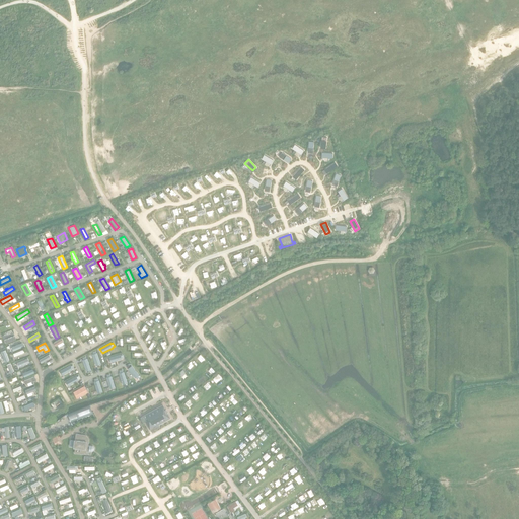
[(93,354),(92,355),(95,366),(100,364),(97,353),(95,353),(95,351),(92,352),(93,354)]
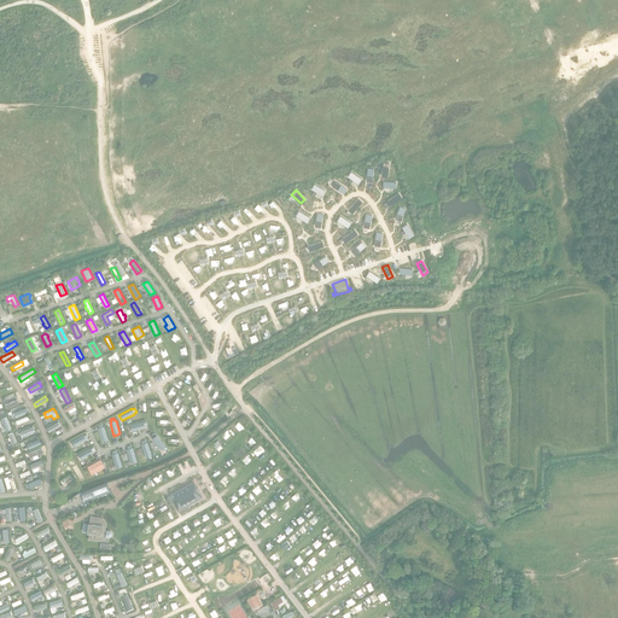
[(144,421),(129,426),(130,432),(145,429),(145,426),(147,426),(146,423),(144,423),(144,421)]
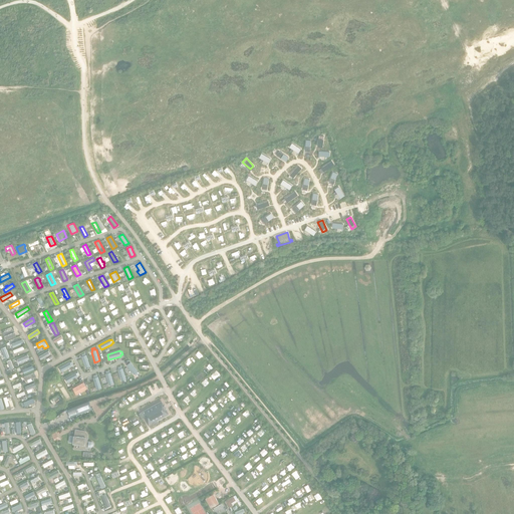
[(48,351),(38,356),(40,359),(50,354),(48,351)]
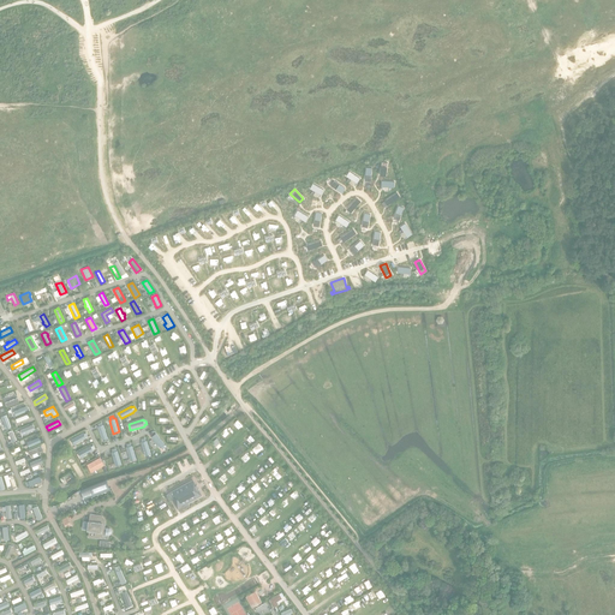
[(99,427),(97,427),(102,440),(108,439),(103,425),(102,425),(101,423),(97,424),(99,427)]
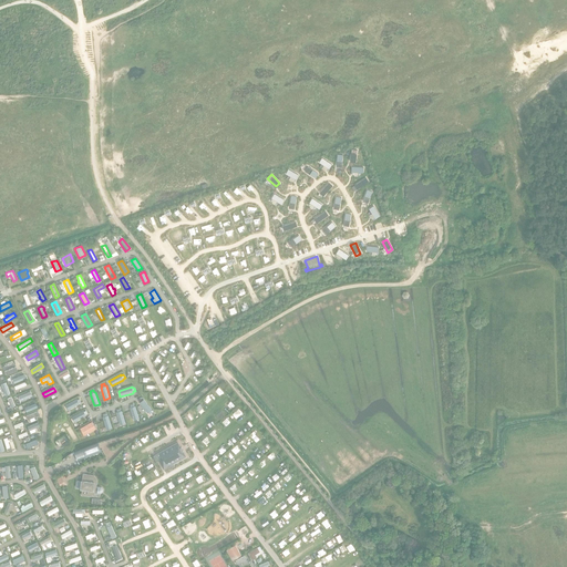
[(20,401),(32,395),(30,391),(19,395),(20,401)]
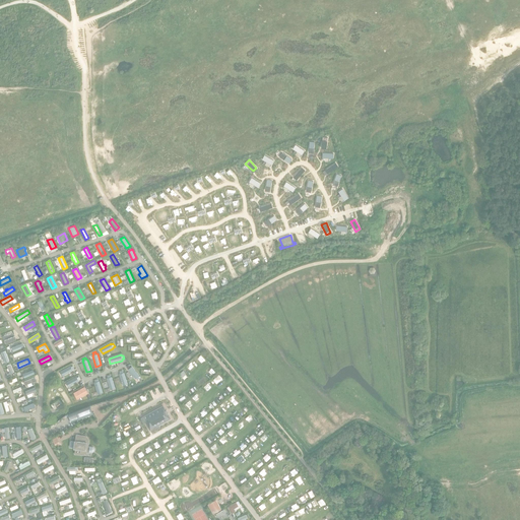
[(70,366),(59,372),(62,376),(73,371),(72,370),(74,369),(72,366),(70,367),(70,366)]
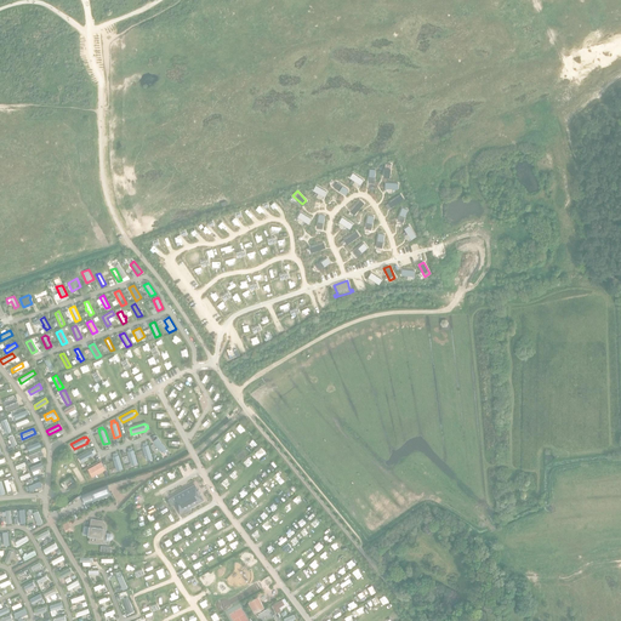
[(166,449),(157,438),(152,442),(161,453),(163,453),(164,454),(167,451),(165,449),(166,449)]
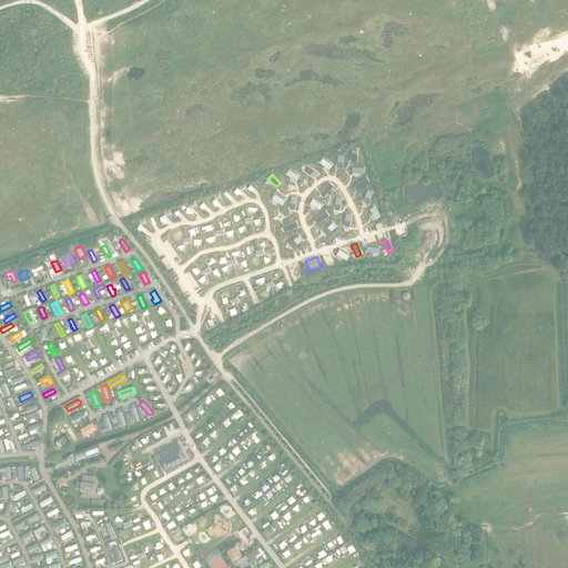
[(131,408),(130,408),(134,422),(140,419),(135,407),(134,407),(133,405),(130,406),(131,408)]
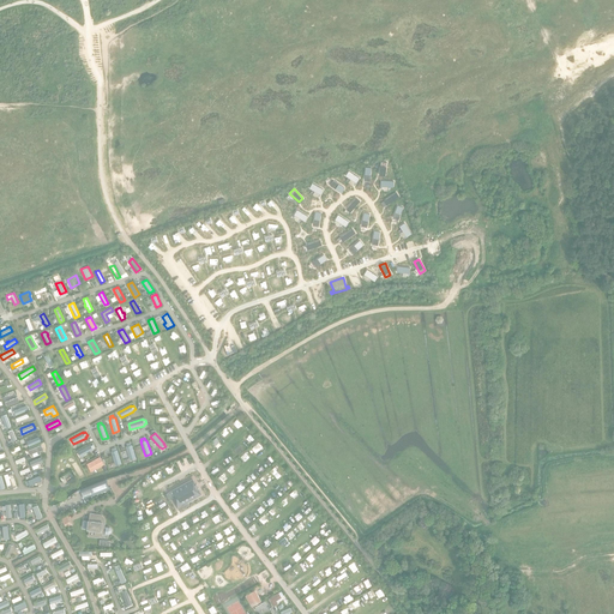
[(127,446),(126,447),(131,461),(136,458),(132,445),(131,445),(130,443),(126,444),(127,446)]
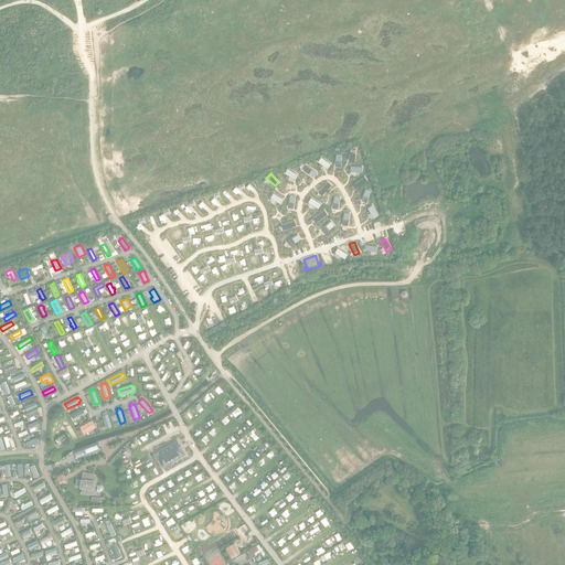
[(83,409),(71,416),(74,420),(85,415),(85,414),(87,413),(85,409),(83,411),(83,409)]
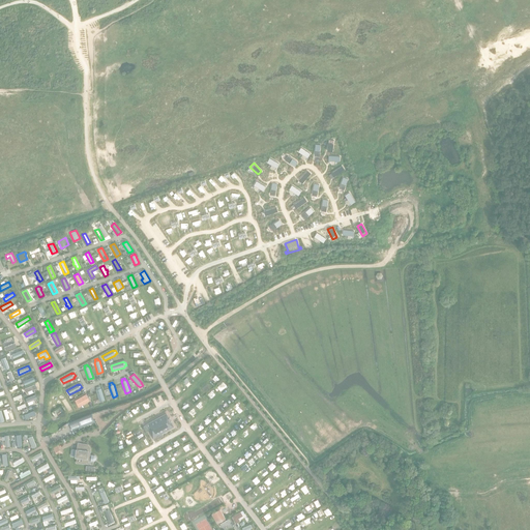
[(96,390),(95,390),(99,402),(105,400),(100,388),(99,389),(99,387),(96,388),(96,390)]
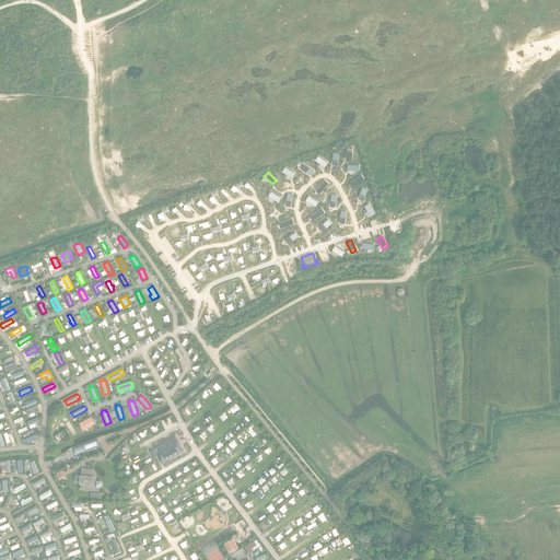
[(39,420),(38,416),(26,421),(27,424),(28,423),(31,428),(34,426),(33,422),(39,420)]
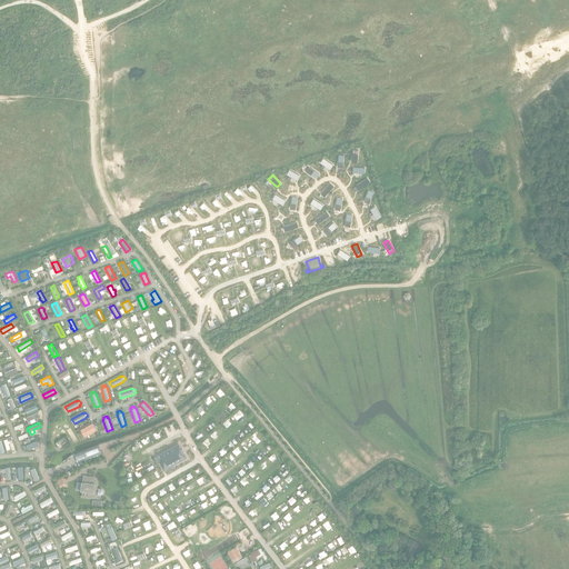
[(92,423),(80,430),(85,438),(96,430),(92,423)]
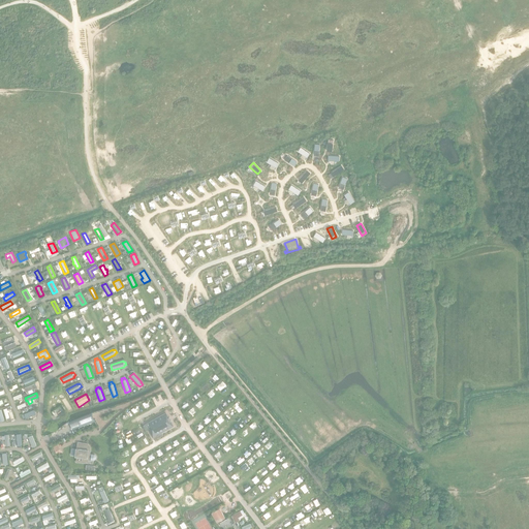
[(75,418),(79,425),(88,419),(85,413),(75,418)]
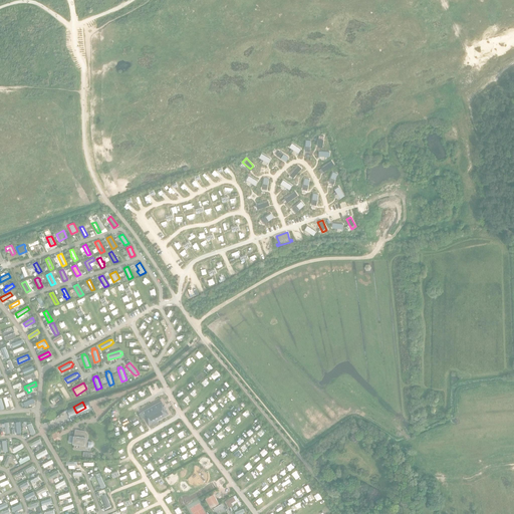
[(161,402),(142,412),(148,425),(168,414),(164,408),(161,402)]
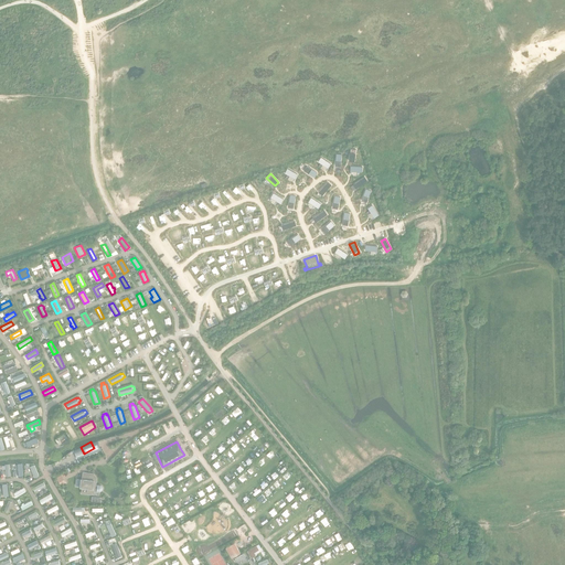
[(96,480),(95,478),(93,475),(91,473),(83,472),(82,479),(81,487),(82,487),(82,493),(88,494),(88,493),(91,493),(93,492),(94,491),(95,489),(96,480)]
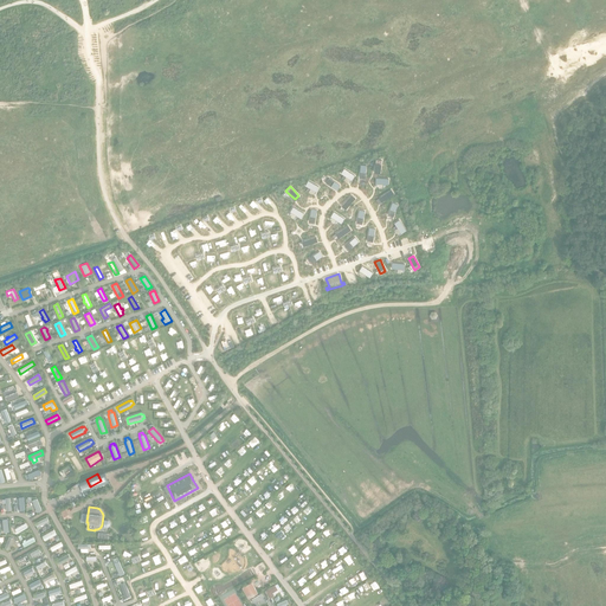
[(18,533),(27,527),(25,523),(15,529),(18,533)]
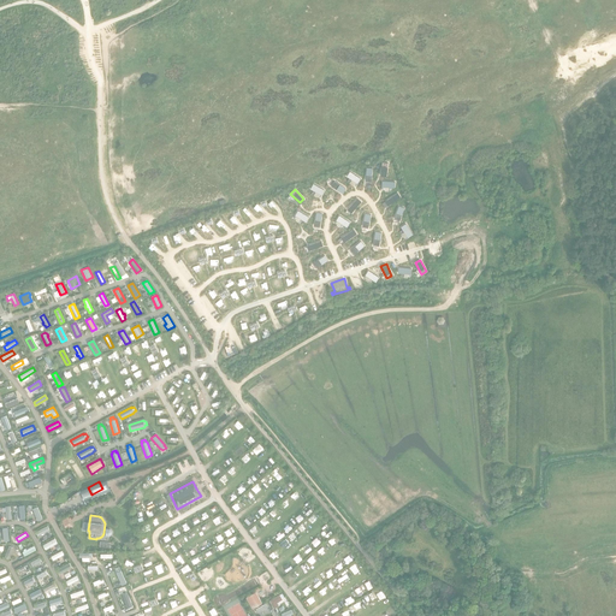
[(64,555),(61,550),(51,556),(53,560),(64,555)]
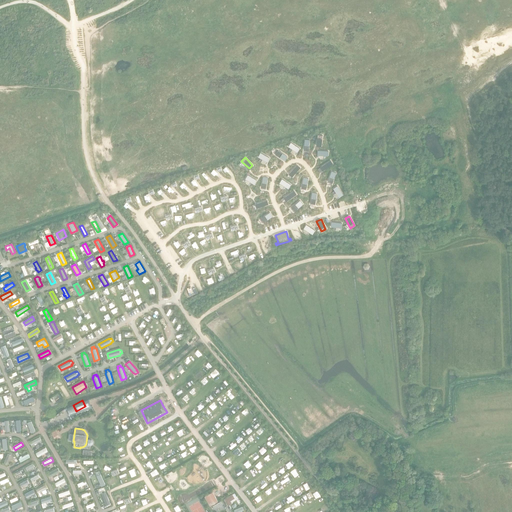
[(60,472),(58,468),(48,473),(50,477),(60,472)]
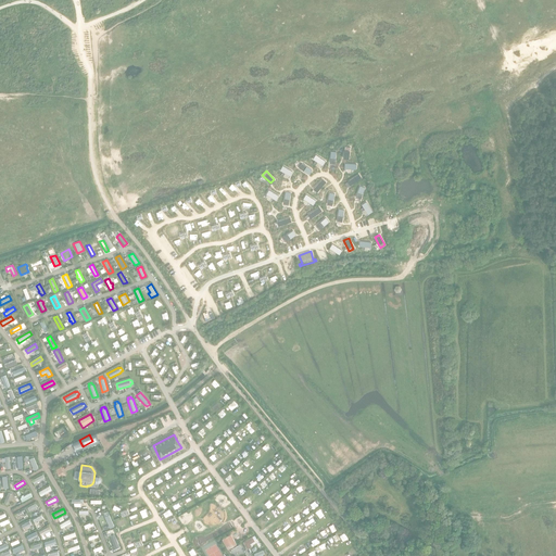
[(110,529),(114,527),(109,515),(104,517),(110,529)]
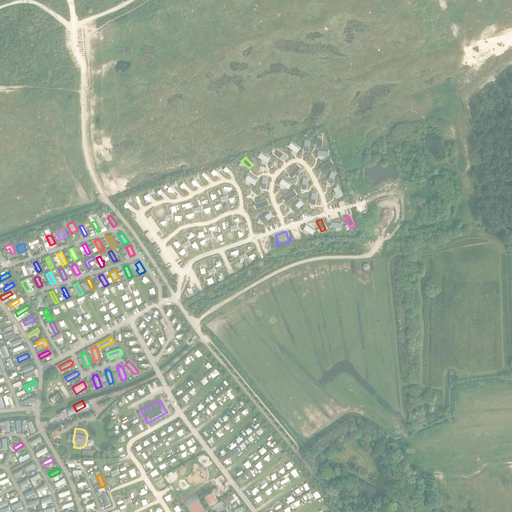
[(65,481),(63,478),(55,483),(57,486),(65,481)]
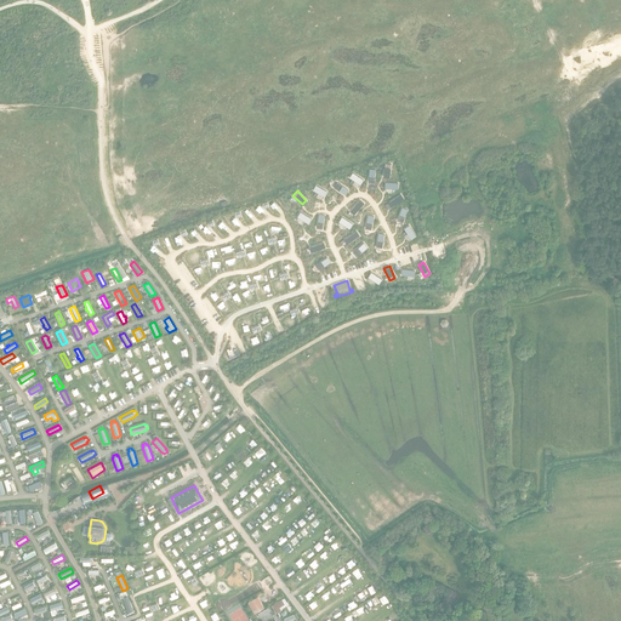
[(129,614),(134,611),(127,597),(123,599),(129,614)]
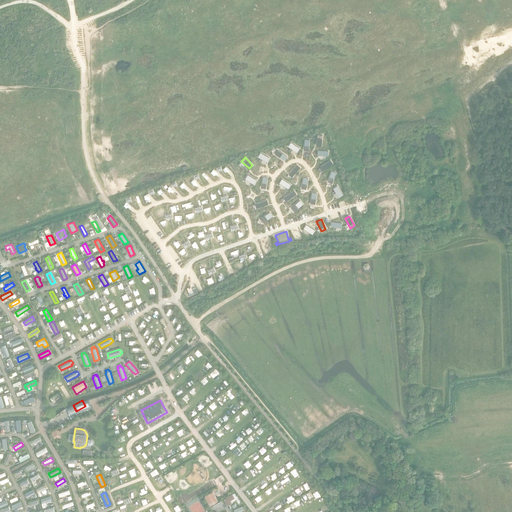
[(212,492),(205,496),(209,505),(217,501),(212,492)]
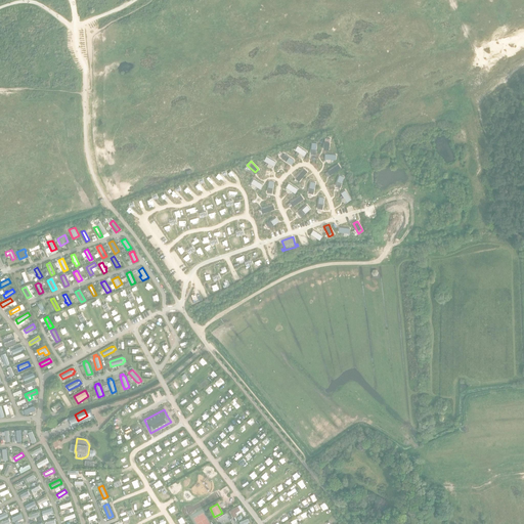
[(238,507),(229,511),(233,518),(237,516),(235,513),(241,511),(238,507)]
